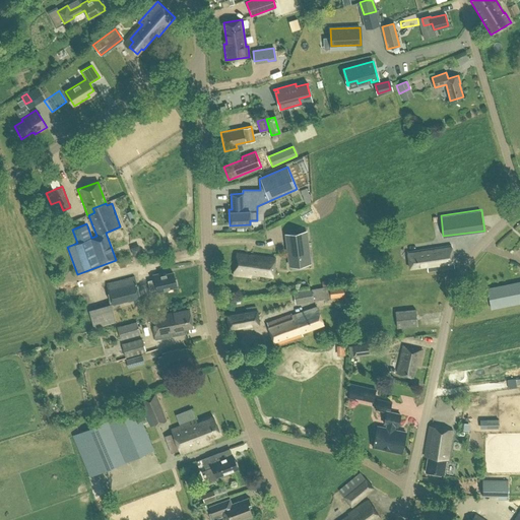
[(307,231),(284,234),(288,267),(311,264),(307,231)]
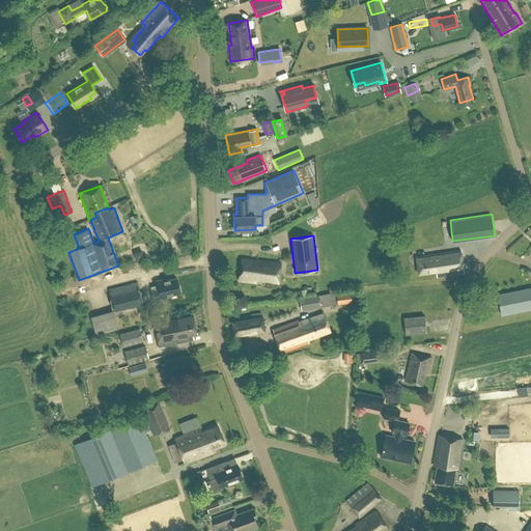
[(464,273),(460,250),(416,256),(418,274),(436,271),(437,277),(464,273)]
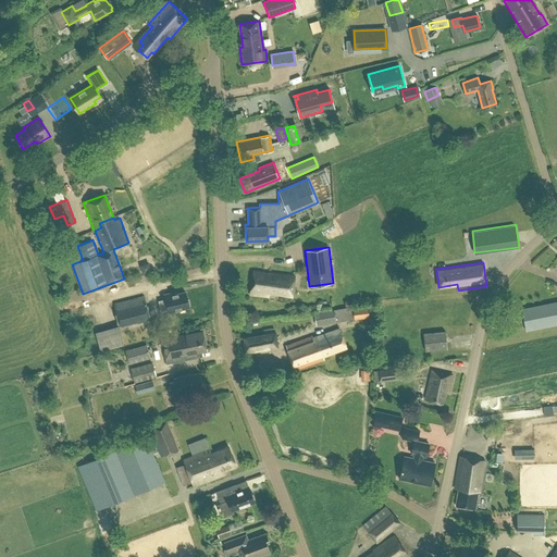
[(295,277),(254,271),(250,295),(269,297),(269,294),(292,297),(295,277)]
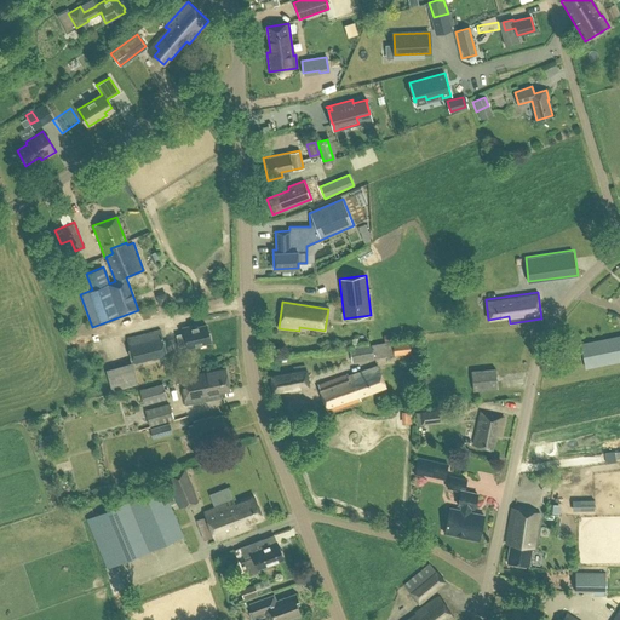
[(210,340),(205,323),(193,326),(193,323),(184,326),(187,332),(178,334),(182,345),(188,343),(189,345),(210,340)]
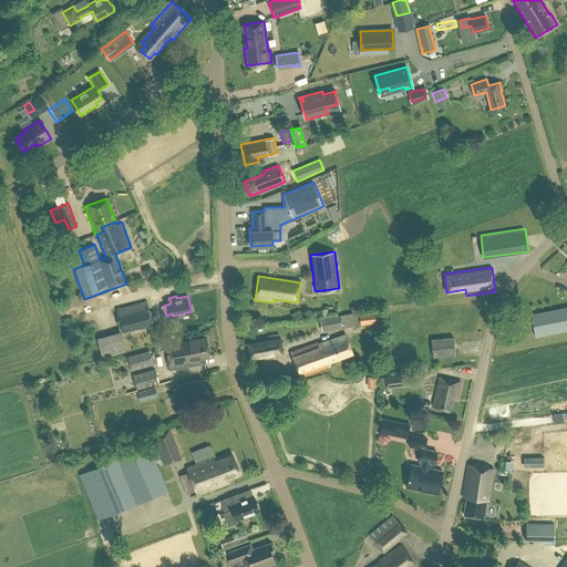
[(116,310),(122,332),(153,325),(146,301),(116,310)]
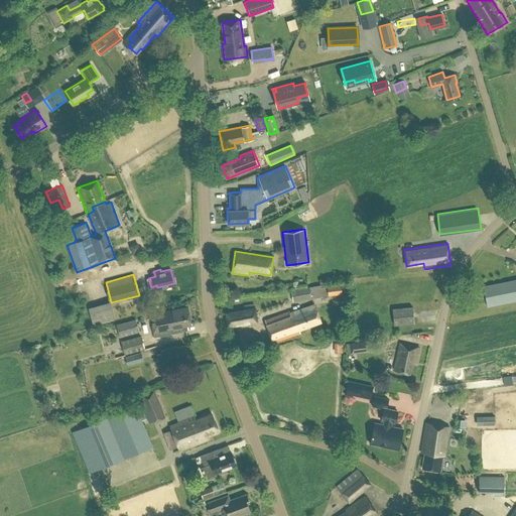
[(515,300),(515,279),(483,286),(487,306),(515,300)]
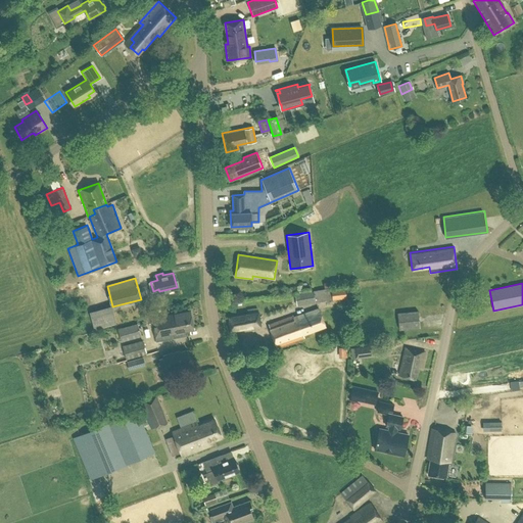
[(346,298),(345,288),(332,289),(334,299),(346,298)]
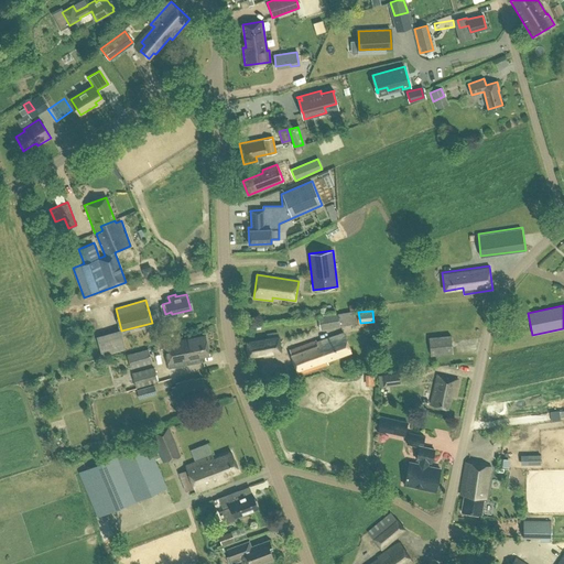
[(339,325),(337,314),(318,317),(320,328),(339,325)]
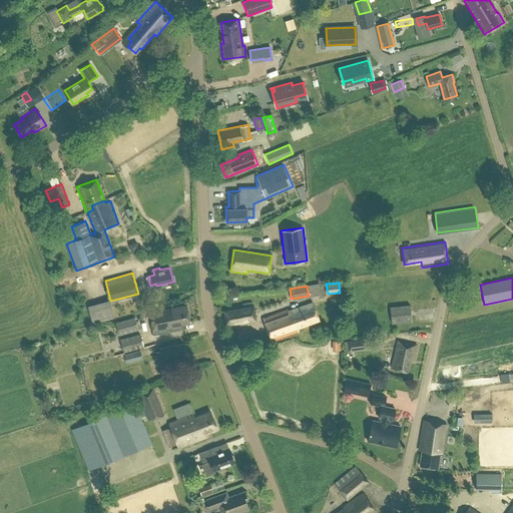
[(114,318),(110,301),(87,306),(91,323),(114,318)]
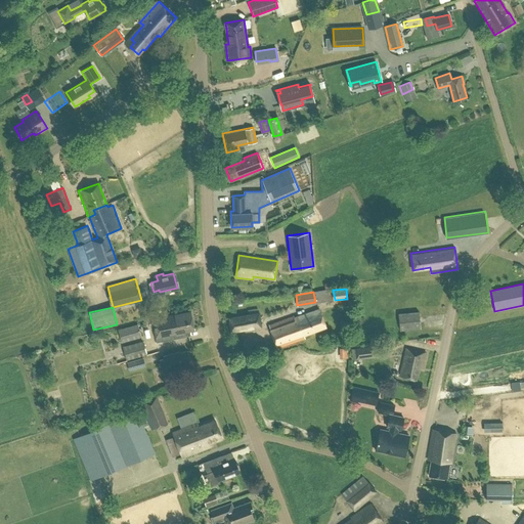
[(305,338),(304,335),(325,326),(319,309),(294,318),(294,316),(268,324),(276,348),(305,338)]
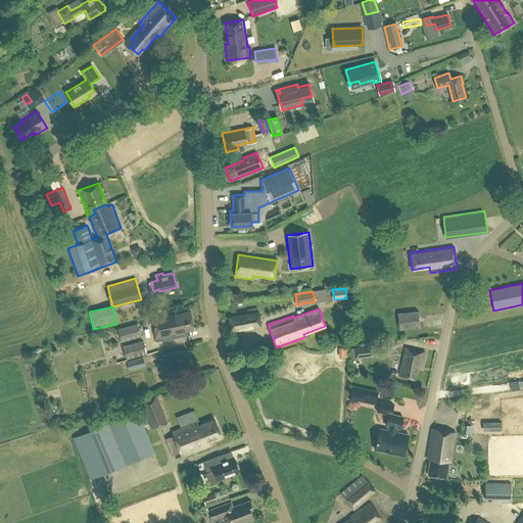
[(193,329),(189,312),(152,319),(156,341),(188,335),(187,330),(193,329)]
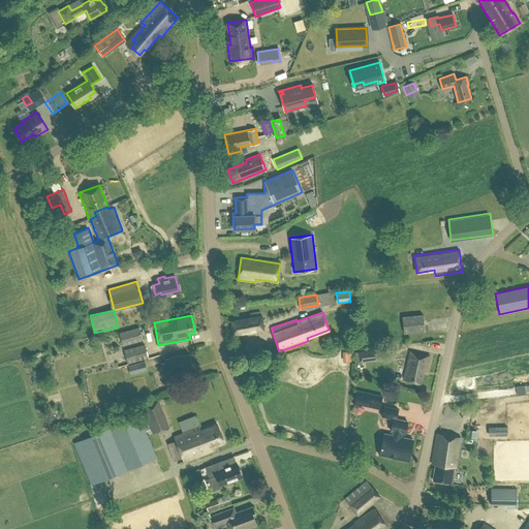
[(265,331),(261,315),(230,320),(232,336),(265,331)]
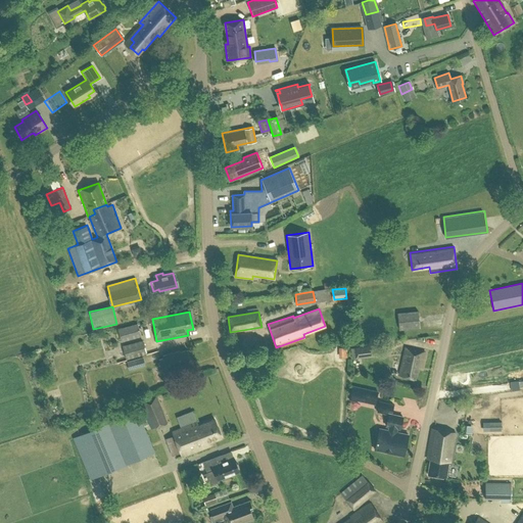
[(421,327),(420,312),(399,314),(401,329),(421,327)]
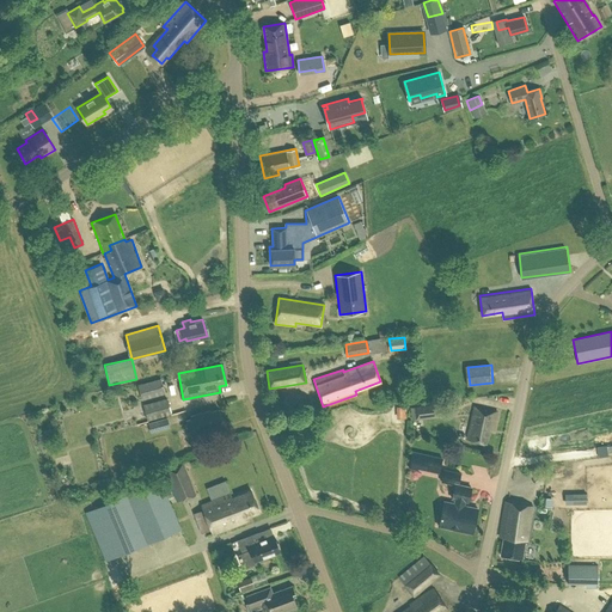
[(165,393),(161,378),(138,385),(141,401),(165,393)]
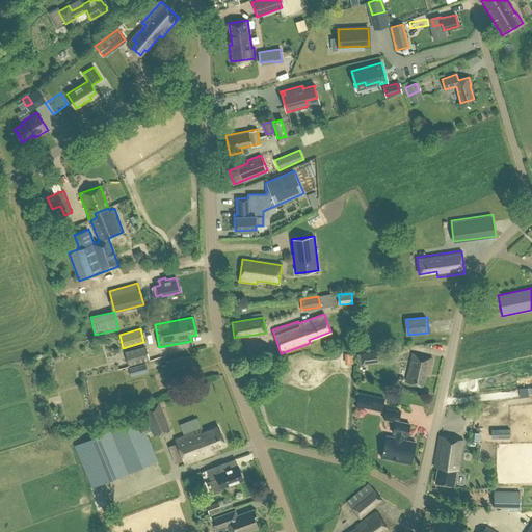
[(149,361),(144,346),(125,351),(128,366),(149,361)]
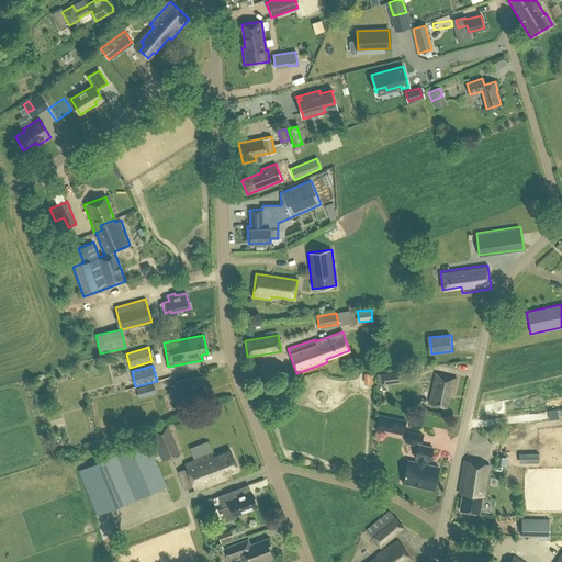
[(401,371),(378,373),(379,385),(402,382),(401,371)]
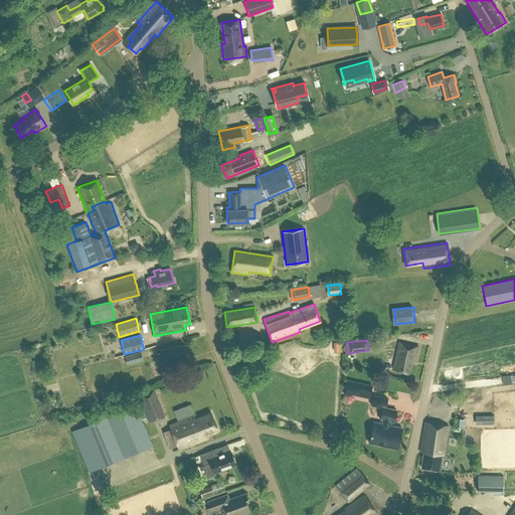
[(335,351),(344,351),(344,342),(335,342),(335,351)]
